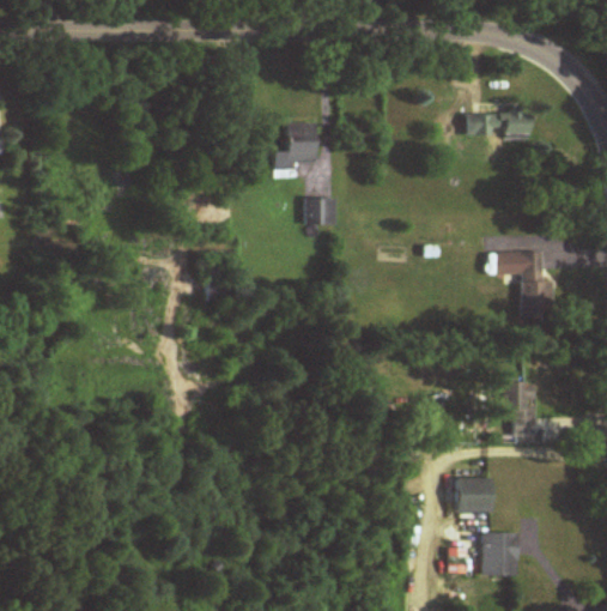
[(468,112),(468,137),(530,137),(530,112),(468,112)]
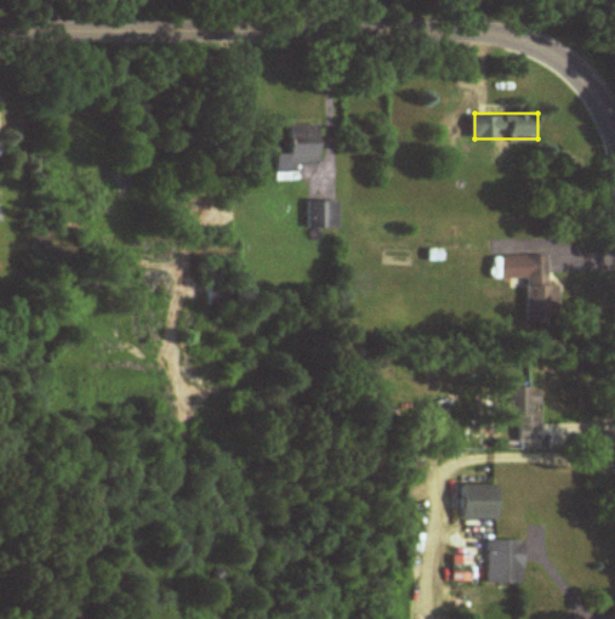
[(323,165),(323,124),(292,124),(292,153),(280,153),(280,180),(301,180),(301,165),(323,165)]
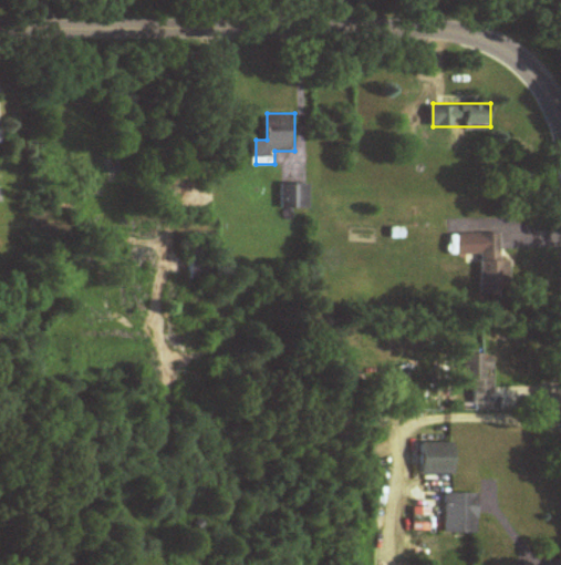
[(313,183),(284,183),(284,208),(313,208),(313,183)]
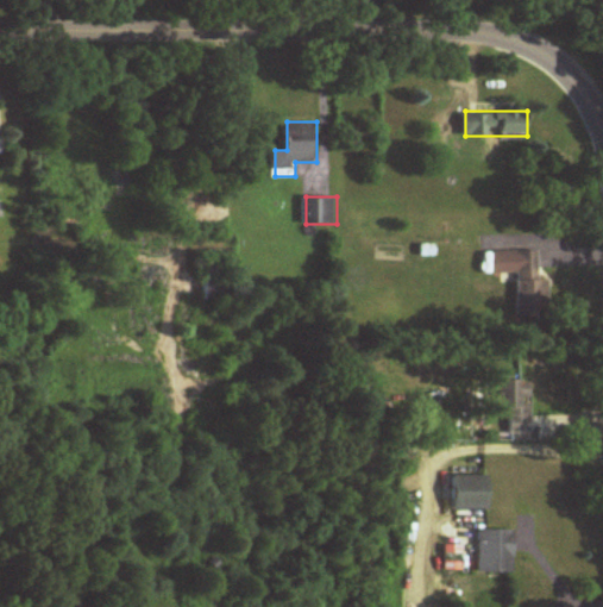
[(519,315),(551,314),(551,279),(540,279),(540,250),(519,250),(519,315)]
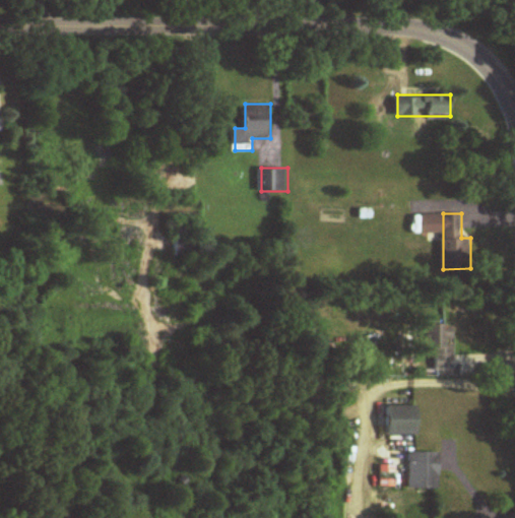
[(178,254),(191,254),(191,227),(178,227),(178,254)]
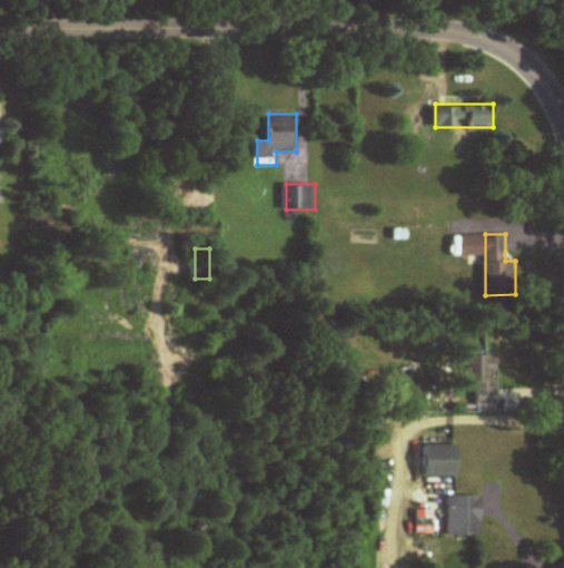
[(467,355),(468,382),(477,382),(477,405),(498,405),(497,354),(467,355)]
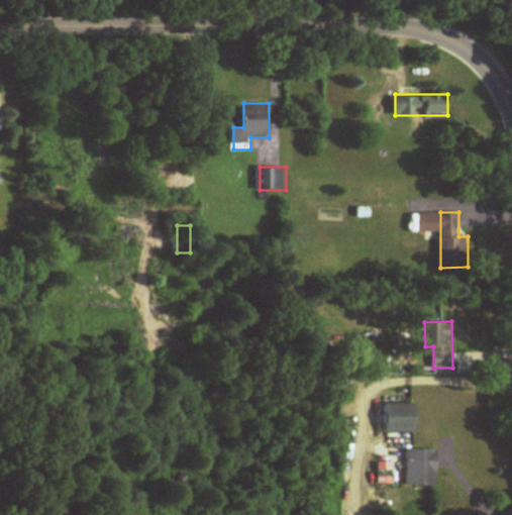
[(385,432),(414,432),(414,402),(385,402),(385,432)]
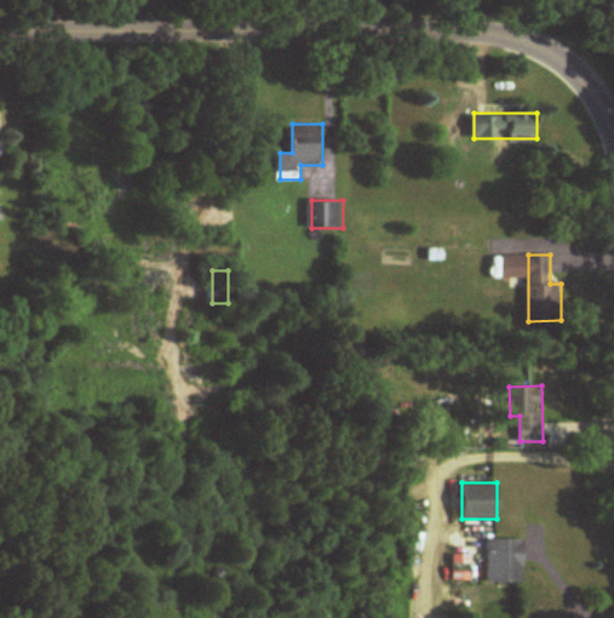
[(487,582),(523,582),(523,538),(487,538),(487,582)]
